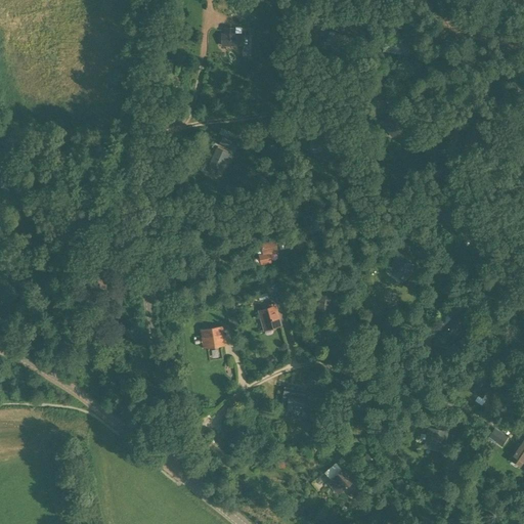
[(222,46),(244,46),(244,35),(233,34),(233,30),(228,29),(228,34),(222,34),(222,46)]
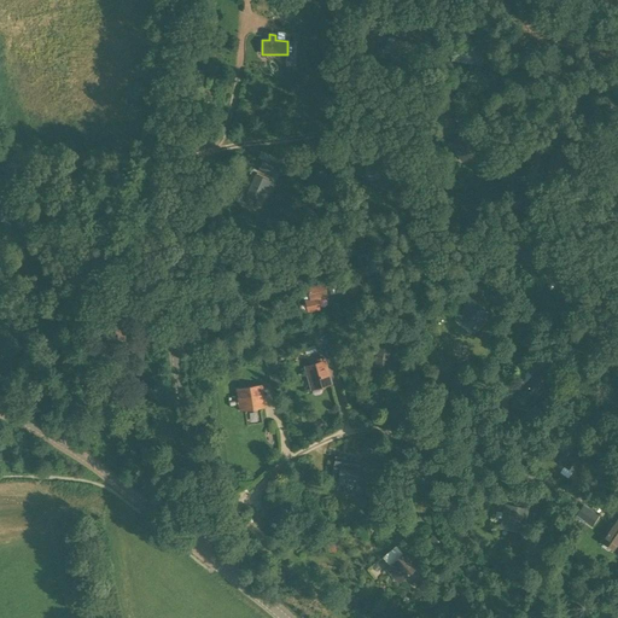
[(410,44),(388,36),(384,51),(407,58),(410,44)]
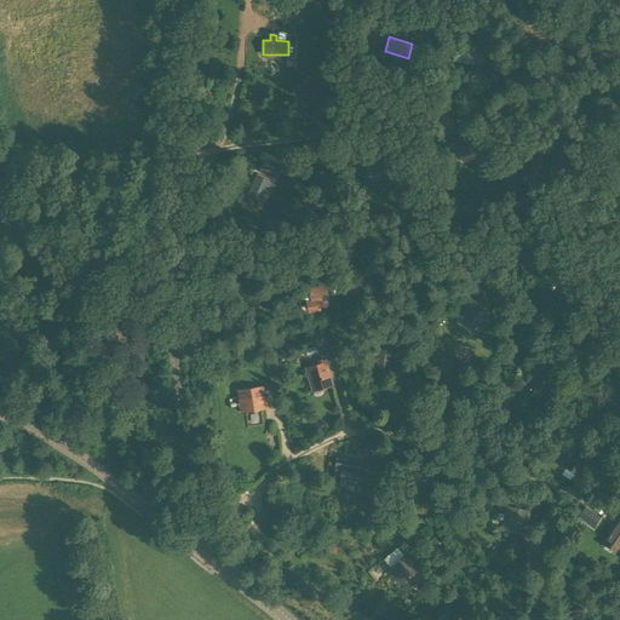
[(455,49),(454,61),(478,64),(480,52),(455,49)]
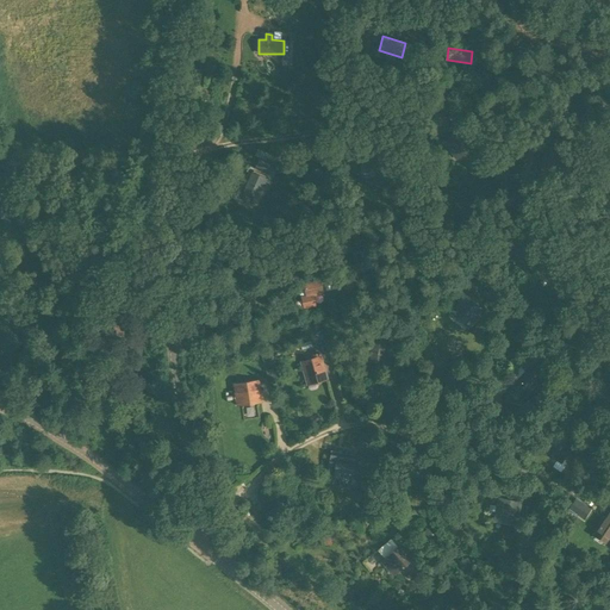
[(257,148),(255,155),(267,159),(269,151),(257,148)]
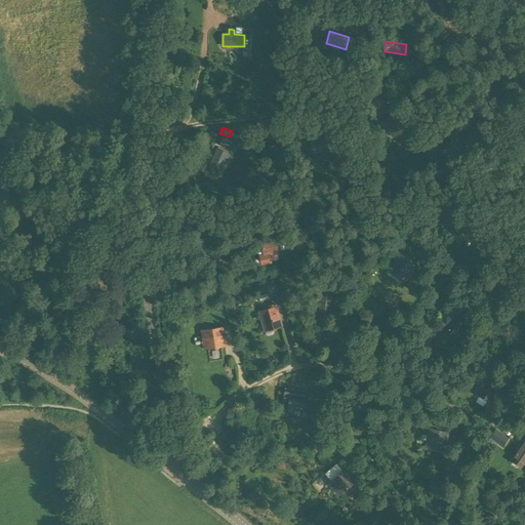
[(218,145),(229,150),(233,142),(223,136),(218,145)]
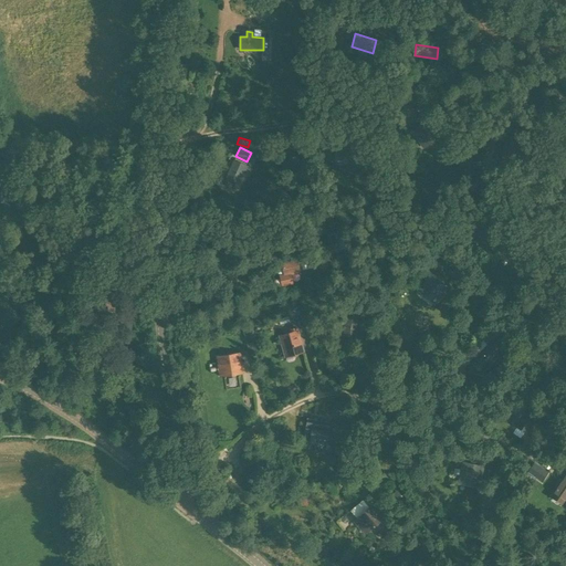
[(226,178),(238,184),(242,171),(249,175),(251,168),(234,160),(226,178)]
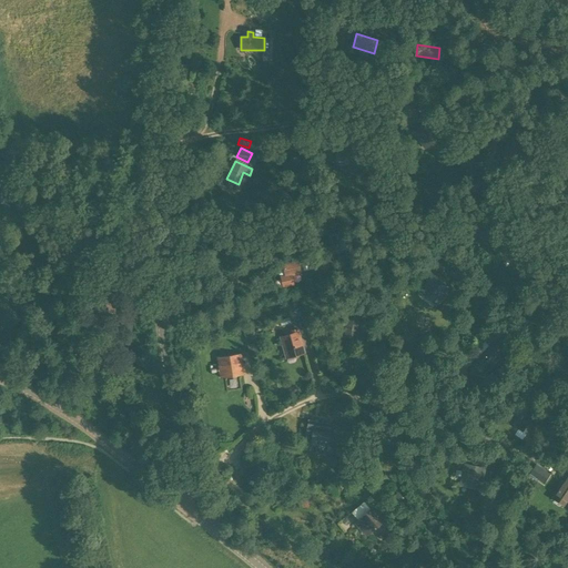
[(285,276),(280,277),(283,286),(293,284),(291,275),(300,272),(297,260),(282,264),(285,276)]
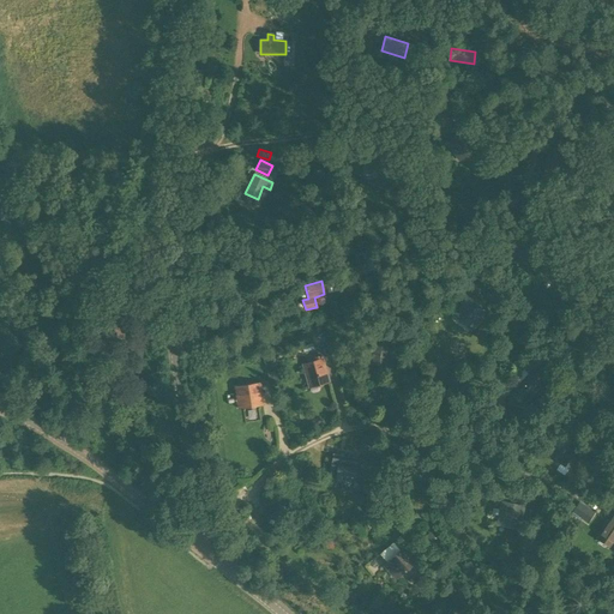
[(468,300),(455,314),(471,330),(485,315),(468,300)]
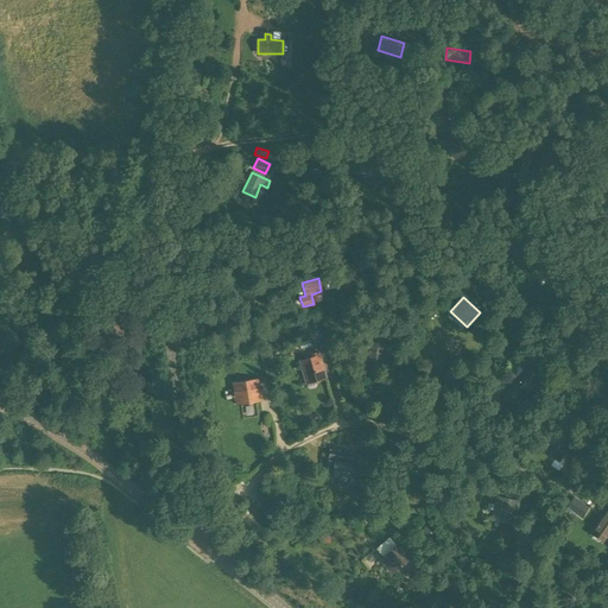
[(496,318),(492,324),(502,334),(508,328),(496,318)]
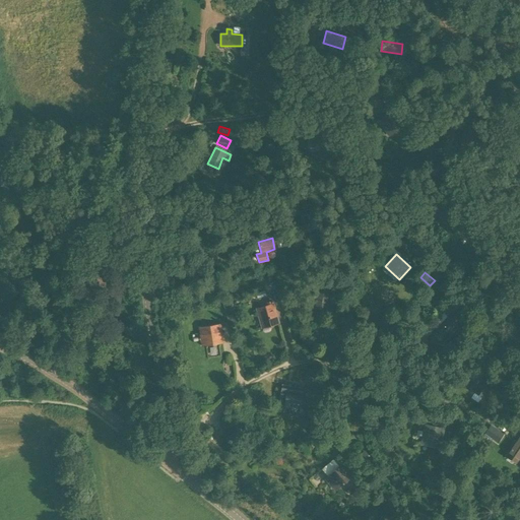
[(257,309),(260,324),(276,321),(273,305),(257,309)]
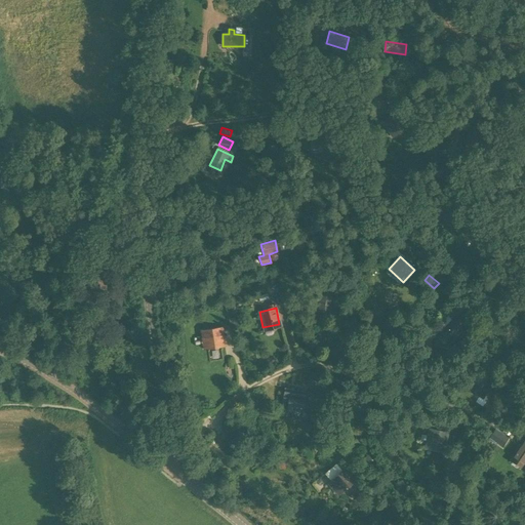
[(207,339),(208,346),(219,344),(219,337),(223,336),(221,328),(201,331),(203,339),(207,339)]
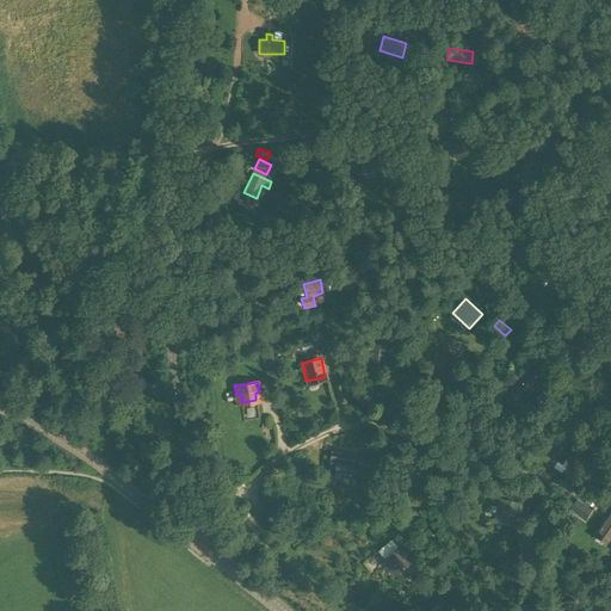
[(563,429),(571,437),(574,432),(567,425),(563,429)]
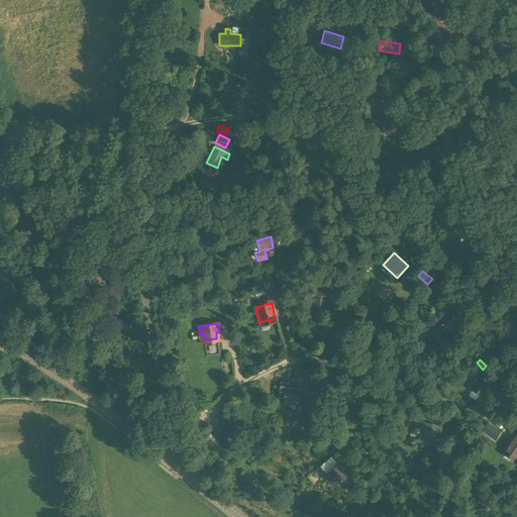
[(479,376),(470,390),(480,396),(489,383),(479,376)]
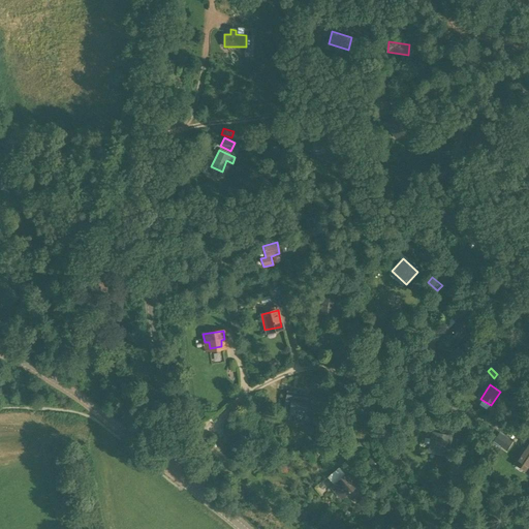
[(288,412),(305,415),(307,403),(308,396),(296,394),(297,392),(292,392),(291,395),(286,394),(284,405),(289,406),(288,412)]
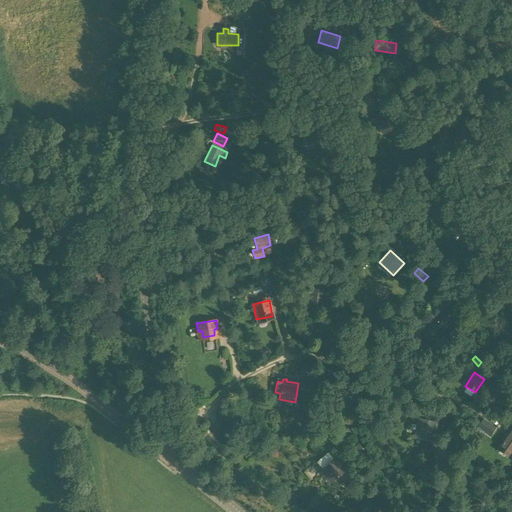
[(433,438),(437,422),(418,418),(415,434),(433,438)]
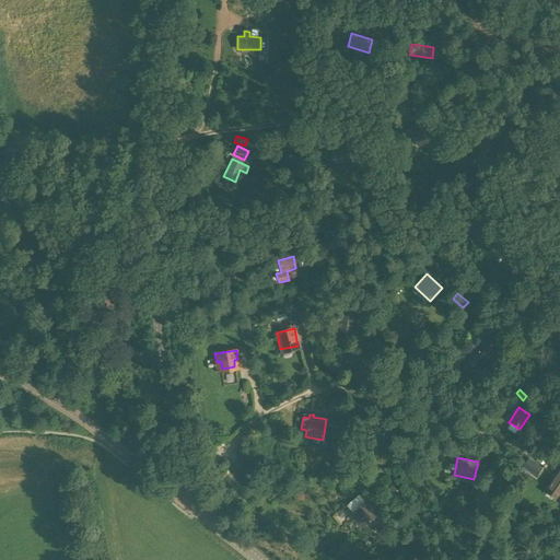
[(543,466),(529,457),(522,467),(527,470),(536,477),(543,466)]
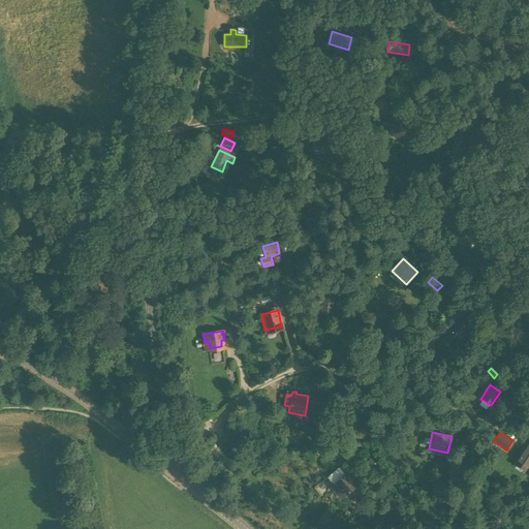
[(528,466),(528,444),(527,443),(516,460),(528,468),(528,466)]
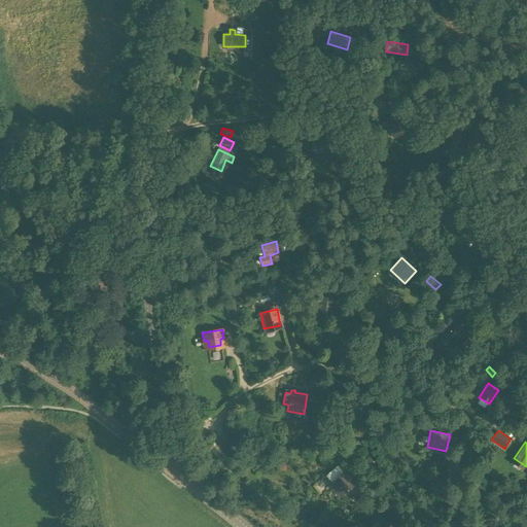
[(367,468),(375,462),(370,458),(363,463),(367,468)]
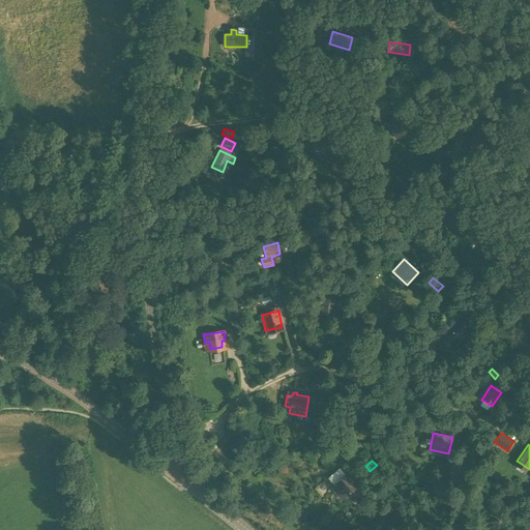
[(345,475),(333,486),(344,498),(356,488),(345,475)]
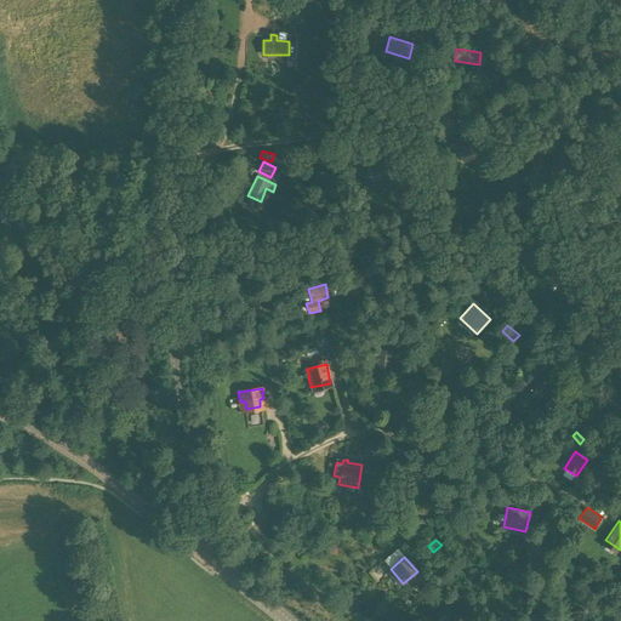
[(536,560),(535,569),(550,571),(551,563),(536,560)]
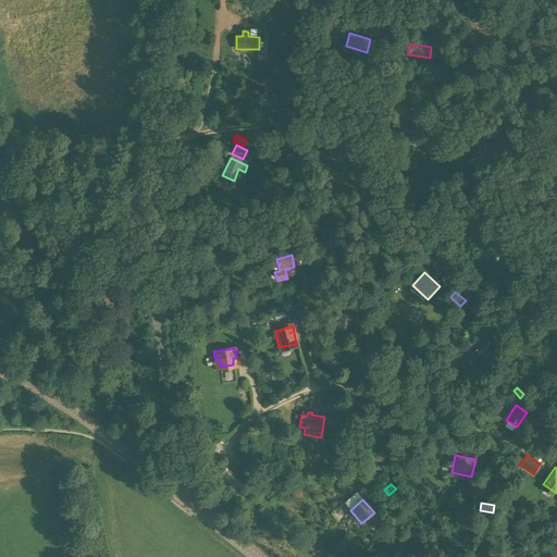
[(425,509),(418,511),(421,519),(428,516),(425,509)]
